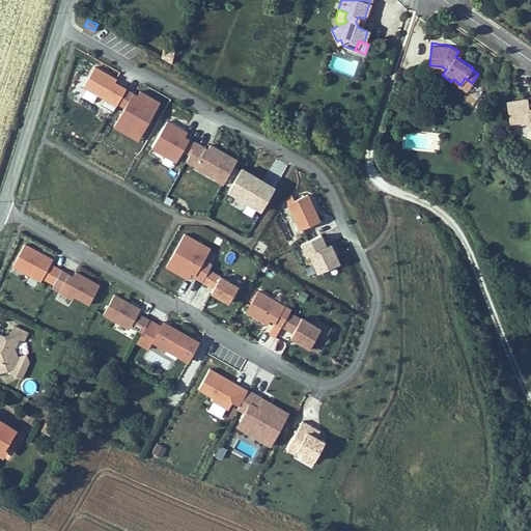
[(457,53),(455,56),(465,62),(467,59),(457,53)]
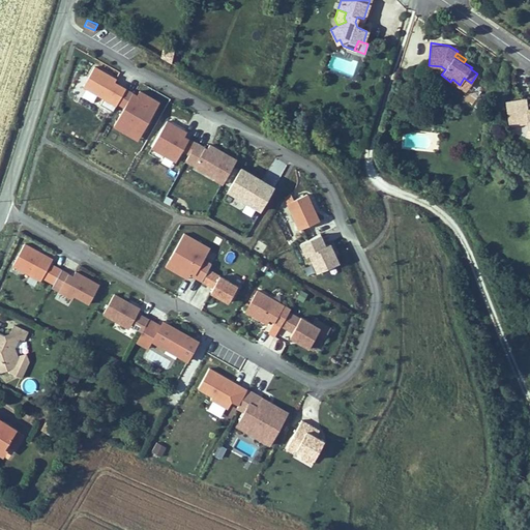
[(125,87),(114,81),(116,77),(94,65),(83,86),(117,104),(118,101),(125,87)]
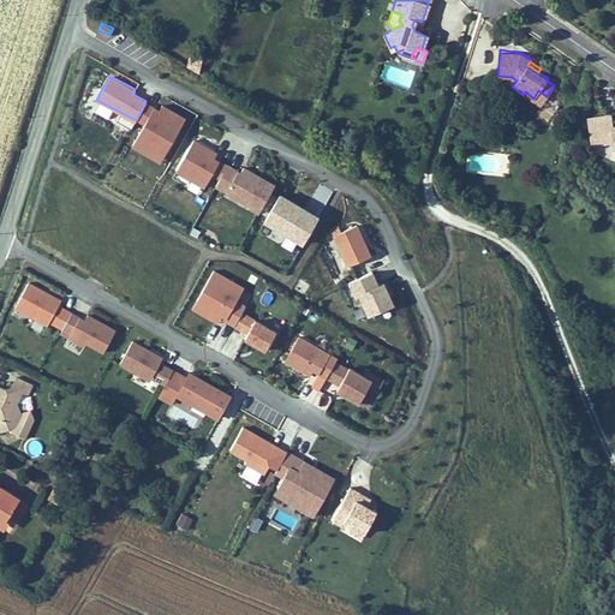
[(539,106),(547,96),(538,90),(533,99),(525,91),(523,95),(539,106)]
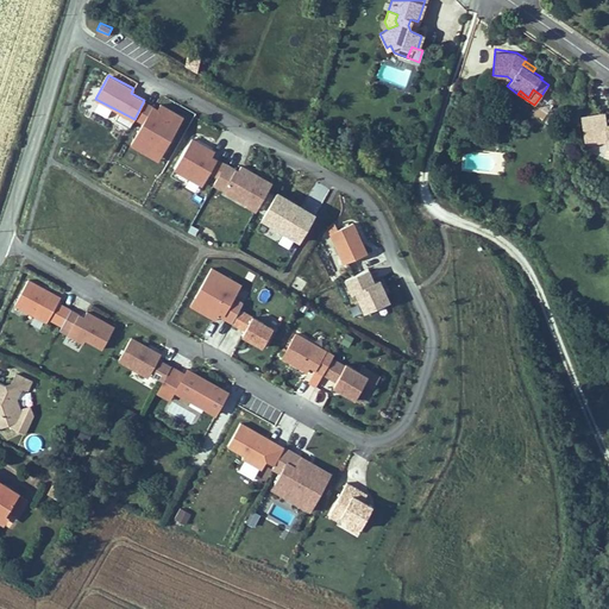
[(165,150),(184,114),(161,102),(158,107),(144,100),(136,117),(144,121),(132,144),(151,154),(156,144),(165,150)]
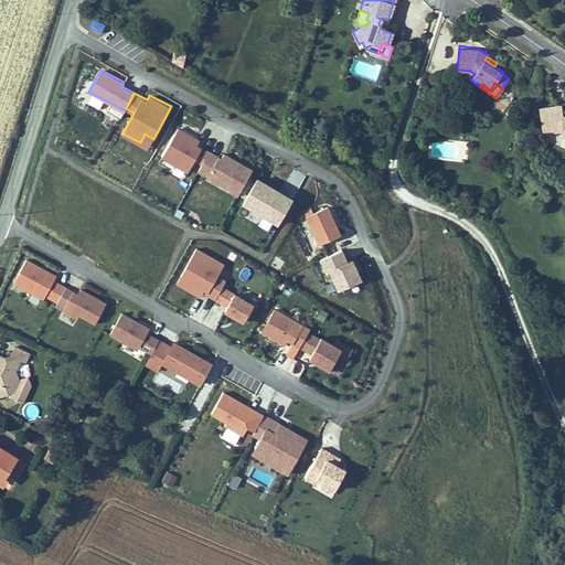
[(491,105),(503,112),(507,104),(496,98),(491,105)]
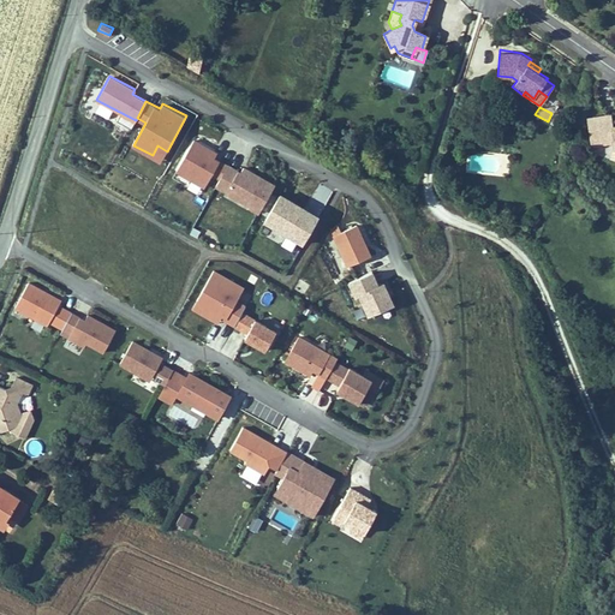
[(614,127),(613,118),(590,120),(592,147),(614,145),(614,150),(614,149),(614,127)]
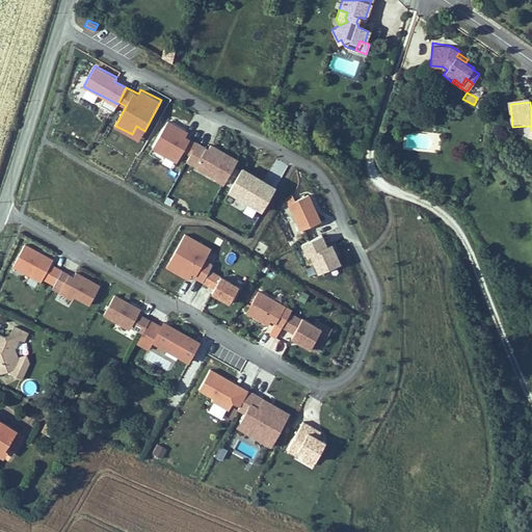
[(197,141),(185,135),(187,130),(167,120),(152,149),(177,162),(183,150),(190,154),(197,141)]
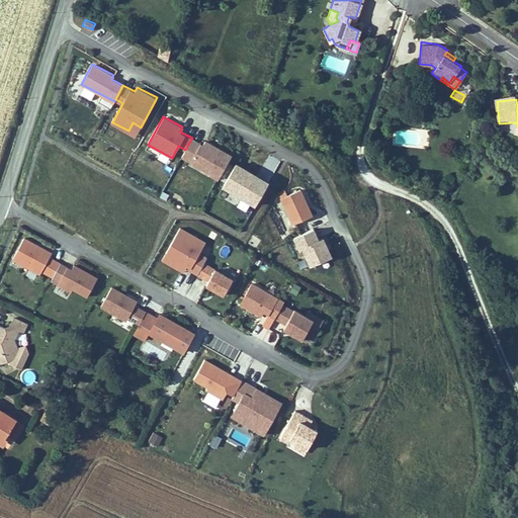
[(137,135),(141,127),(133,122),(128,131),(137,135)]
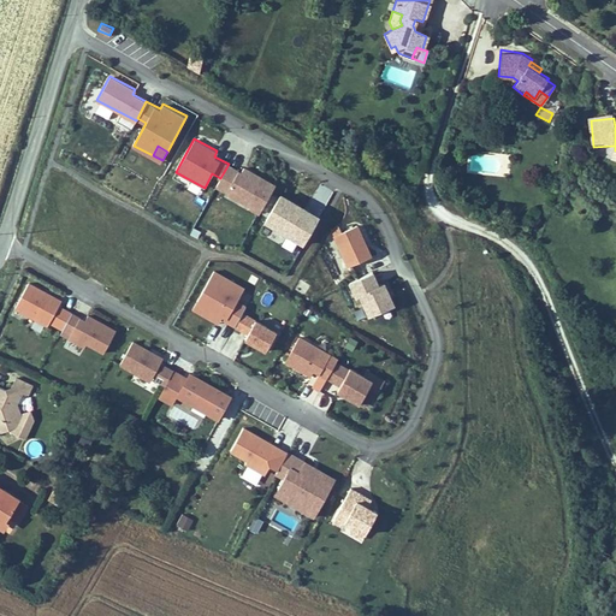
[(259,213),(274,183),(244,166),(242,171),(229,164),(220,178),(217,188),(227,193),(224,197),(249,211),(250,208),(259,213)]
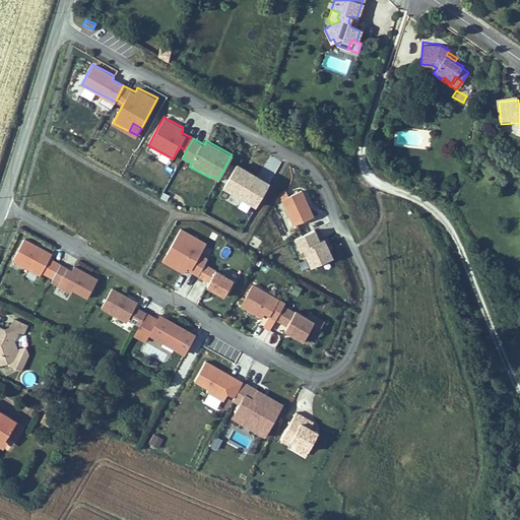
[(268,181),(237,163),(222,188),(255,205),(268,181)]
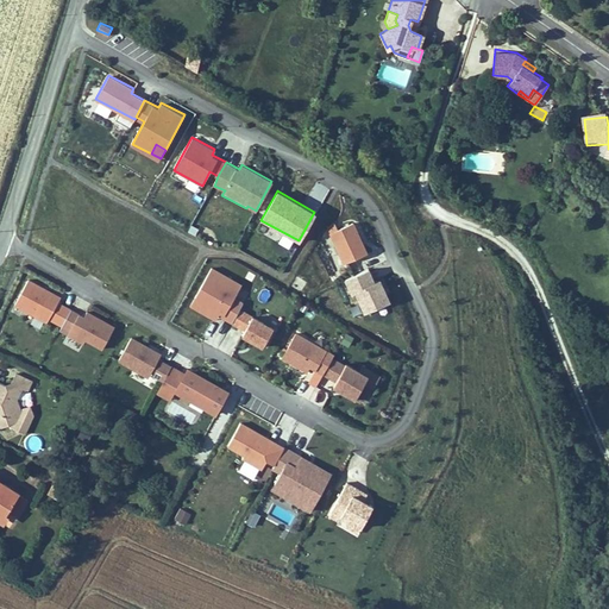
[(366,252),(353,223),(331,231),(344,262),(366,252)]
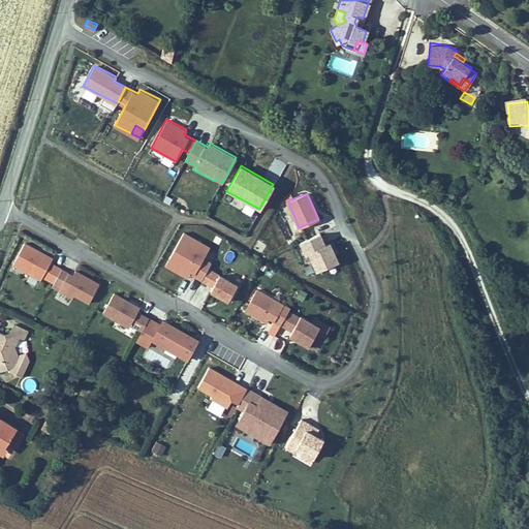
[(250,214),(253,207),(245,203),(242,210),(250,214)]
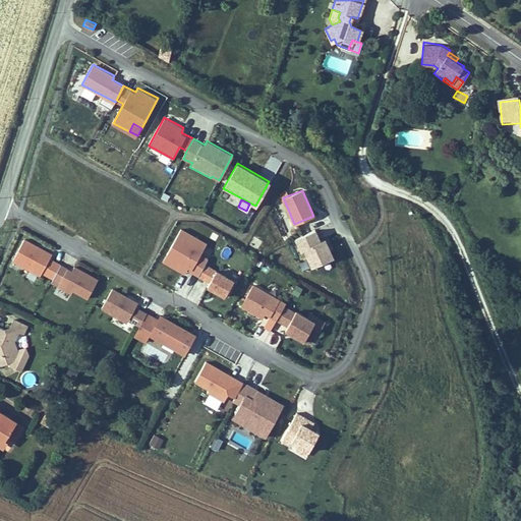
[(205,263),(207,258),(199,254),(206,241),(181,228),(162,262),(183,274),(186,269),(197,276),(205,263)]
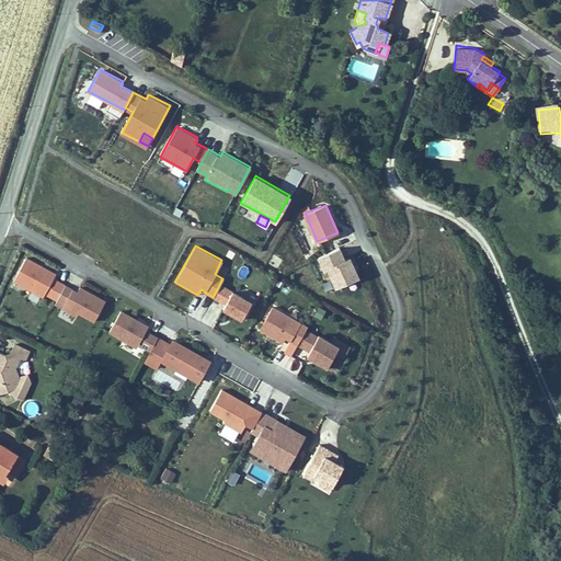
[(345,259),(340,248),(318,256),(322,268),(325,267),(345,259)]
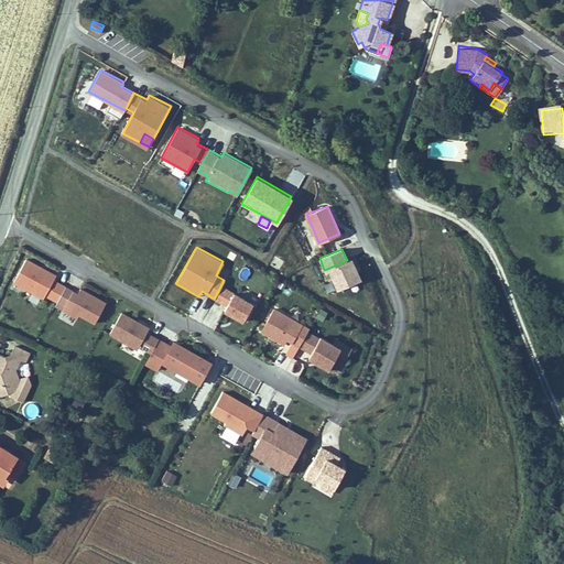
[(67,284),(54,278),(57,273),(28,257),(14,279),(45,295),(46,292),(58,299),(67,284)]
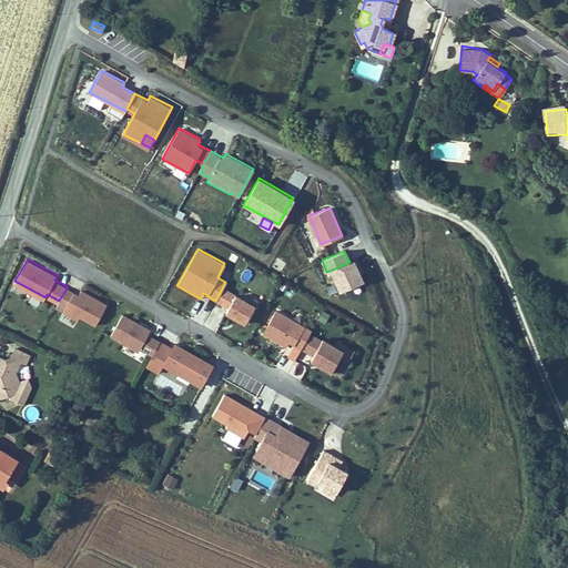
[(350,262),(330,271),(338,292),(364,281),(355,260),(350,262)]
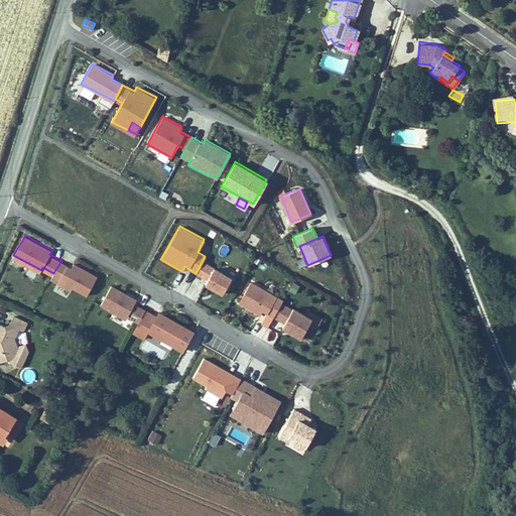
[(88,293),(98,275),(75,262),(72,266),(61,260),(53,273),(60,277),(58,280),(72,288),(74,285),(88,293)]
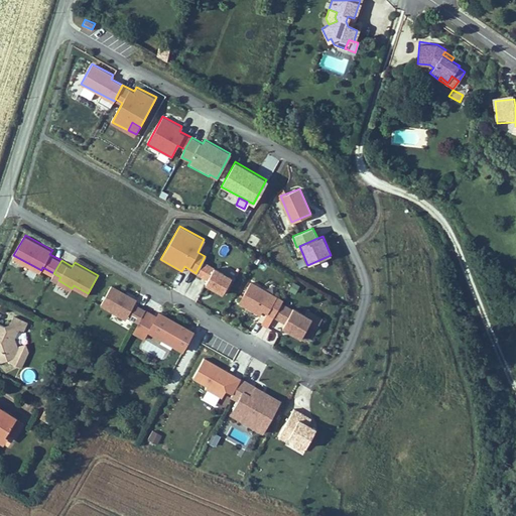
[(223,293),(232,276),(203,260),(196,273),(208,279),(205,284),(223,293)]
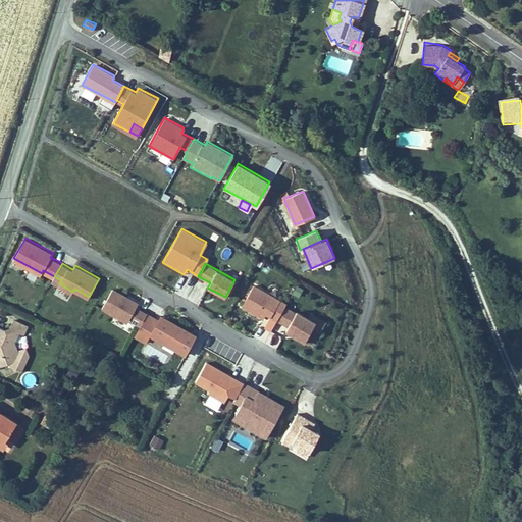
[(284,305),(285,303),(252,285),(241,306),(262,318),(265,313),(276,319),(284,305)]
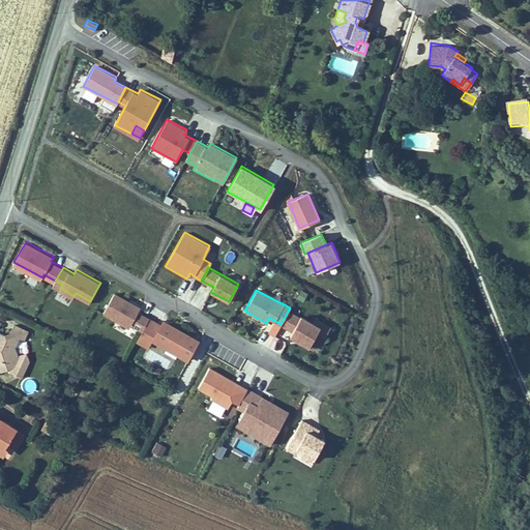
[(115,292),(105,312),(130,325),(131,323),(143,329),(150,317),(139,311),(141,306),(115,292)]
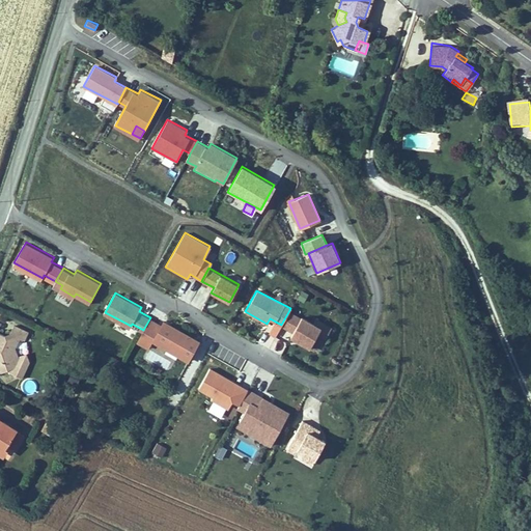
[(281,325),(292,331),(301,315),(289,310),(281,325)]
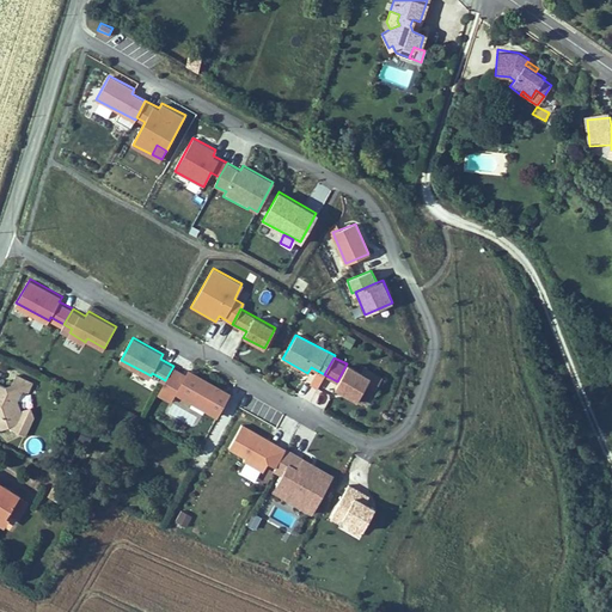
[(356,399),(366,383),(374,387),(381,375),(363,366),(360,372),(347,363),(337,381),(335,387),(356,399)]
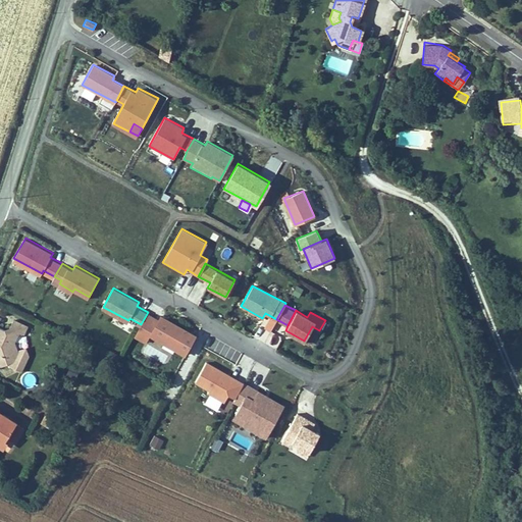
[(198,332),(168,317),(166,321),(159,317),(159,318),(148,312),(141,324),(139,328),(150,334),(151,332),(165,341),(167,336),(178,342),(176,346),(187,352),(198,332)]
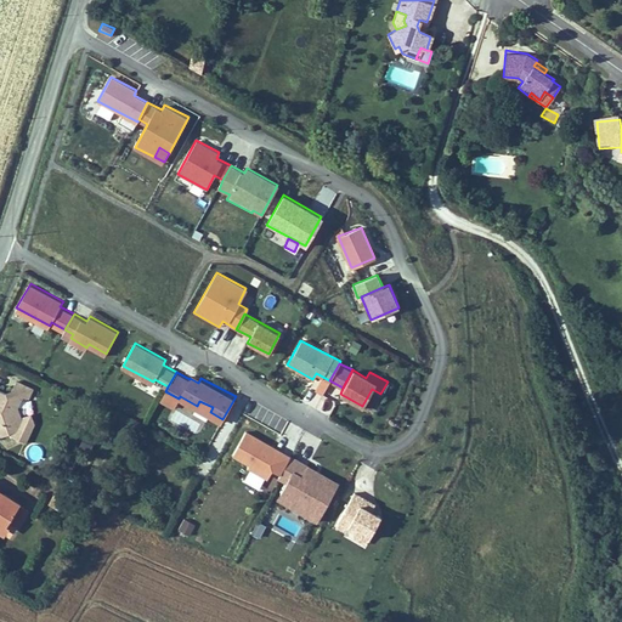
[(0,386),(0,430),(1,435),(11,431),(12,436),(27,442),(35,422),(32,412),(23,416),(20,406),(24,396),(30,399),(35,388),(15,378),(9,390),(0,386)]
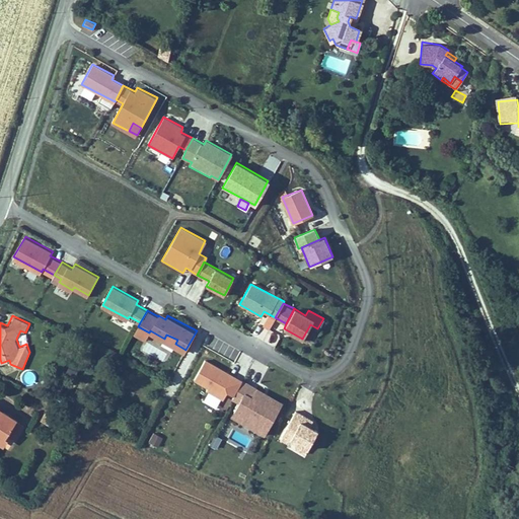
[(146,340),(149,332),(138,326),(134,334),(146,340)]
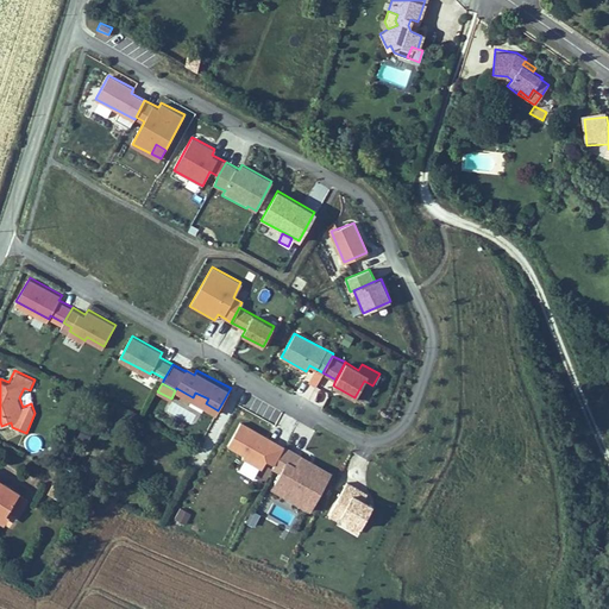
[(206,403),(208,399),(195,393),(193,397),(206,403)]
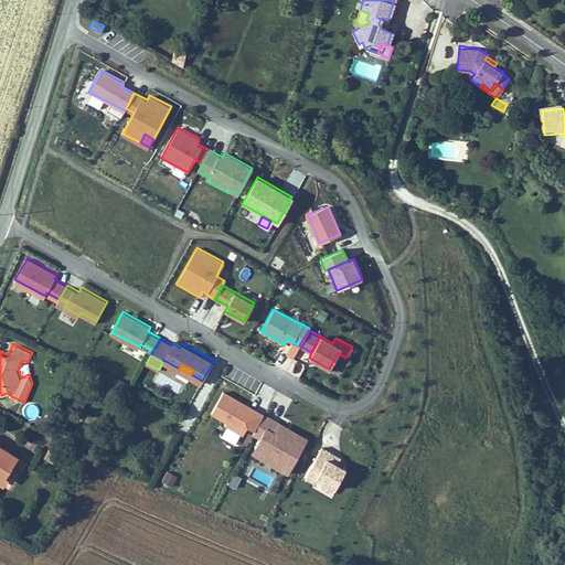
[(256,429),(265,414),(223,392),(212,413),(228,422),(227,424),(244,433),(248,425),(256,429)]
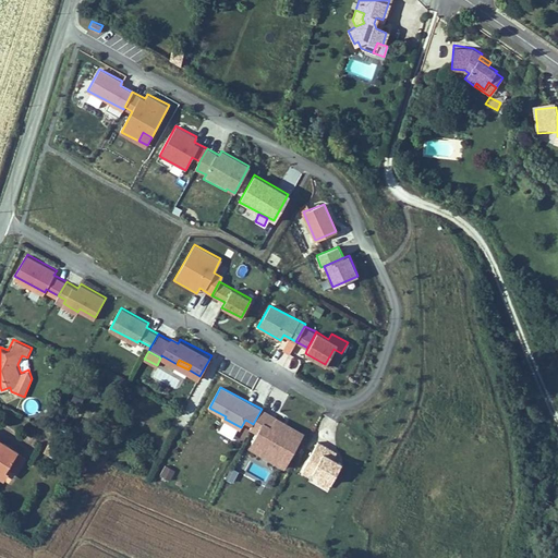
[(147,413),(147,401),(136,400),(136,413),(147,413)]
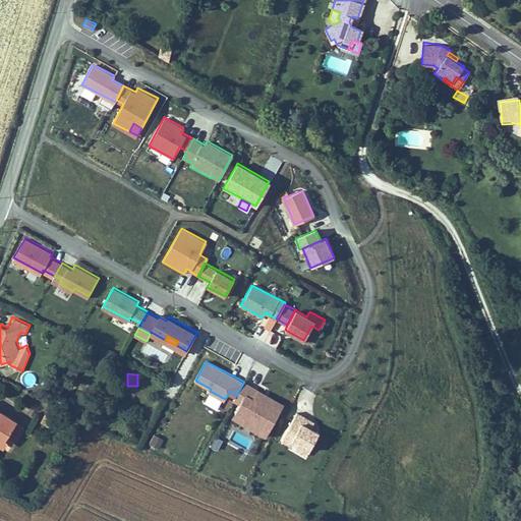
[(268,436),(285,404),(271,397),(270,399),(265,396),(266,393),(244,382),(236,396),(235,400),(241,403),(236,413),(249,420),(250,418),(262,423),(257,430),(268,436)]
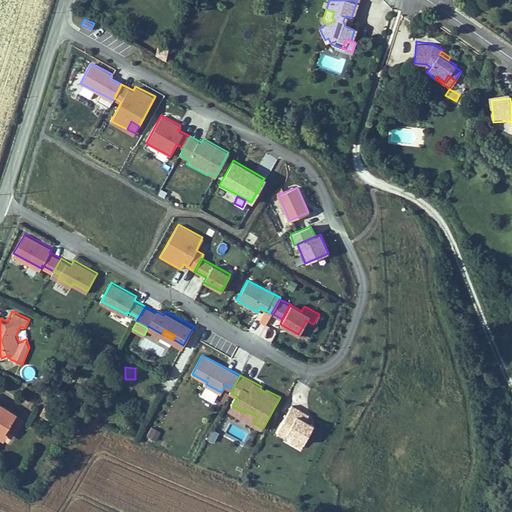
[(0,402),(0,433),(3,435),(16,413),(0,402)]
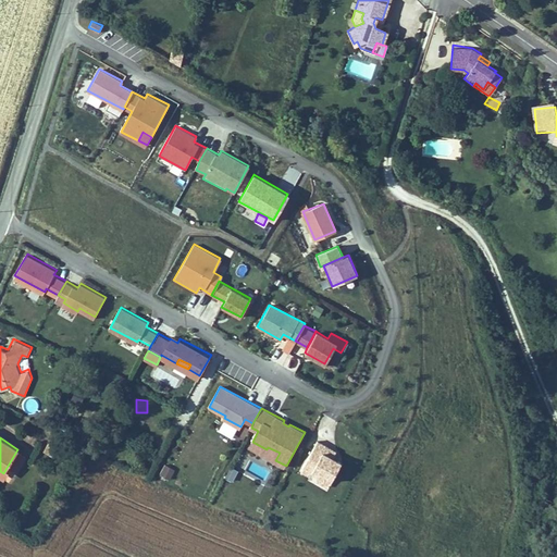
[(331,479),(342,460),(333,455),(331,454),(334,447),(318,438),(301,468),(310,473),(312,469),(319,472),(331,479)]
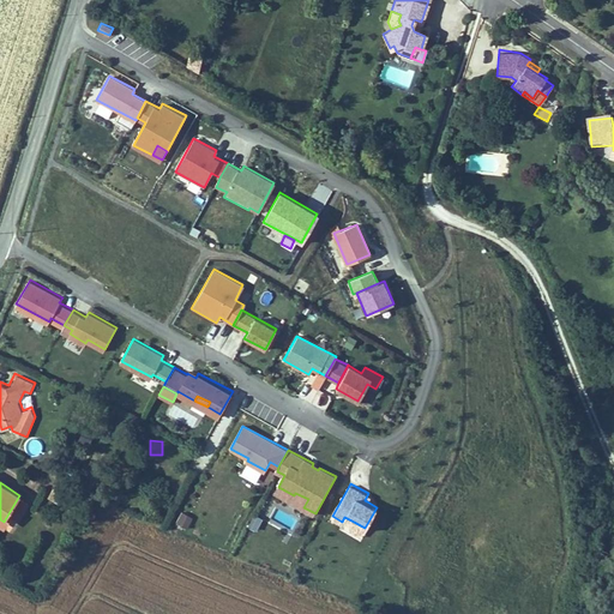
[(304,507),(308,499),(295,493),(294,495),(278,487),(276,492),(304,507)]
